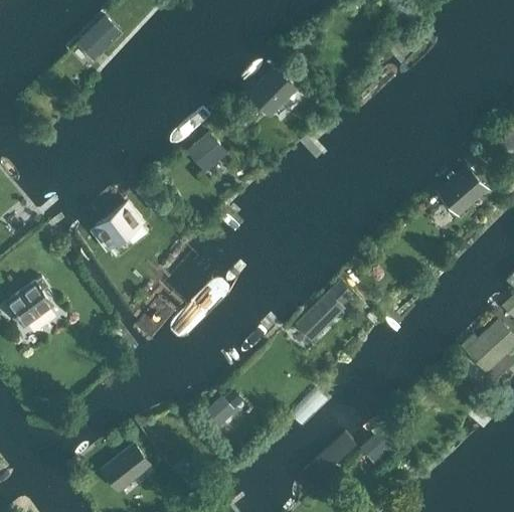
[(104,50),(120,34),(104,18),(76,44),(89,57),(101,46),(104,50)]
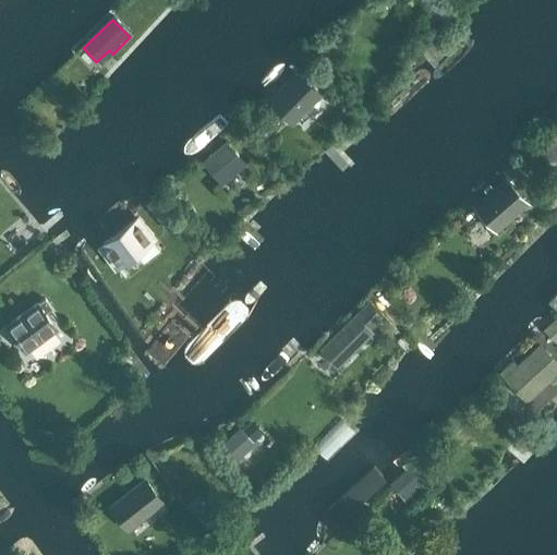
[(291,127),(322,97),(297,72),(267,101),(291,127)]
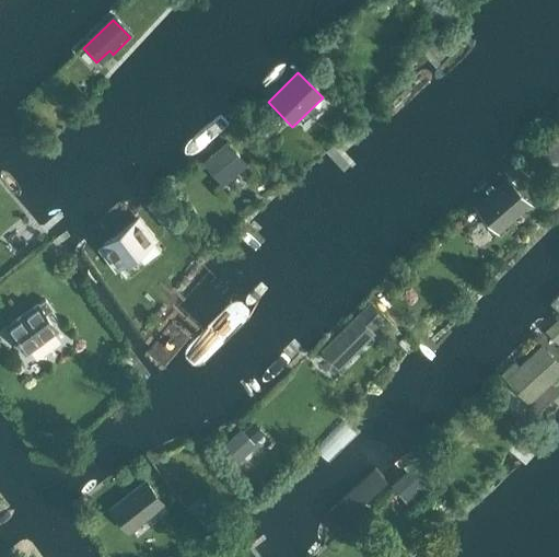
[(255,115),(247,123),(266,140),(274,132),(255,115)]
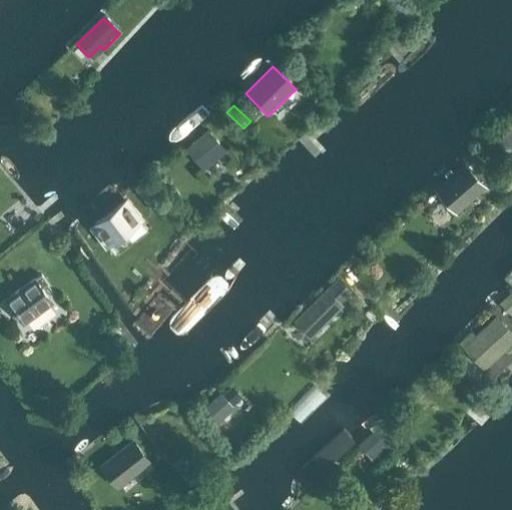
[(223,114),(213,123),(221,131),(231,122),(223,114)]
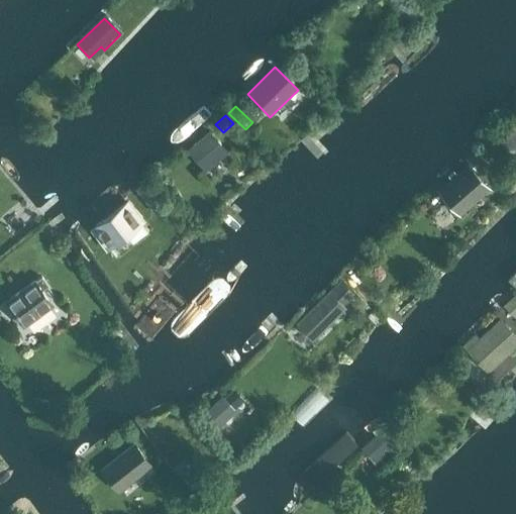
[(515,131),(510,125),(494,141),(511,160),(503,168),(515,181),(515,180),(515,131)]
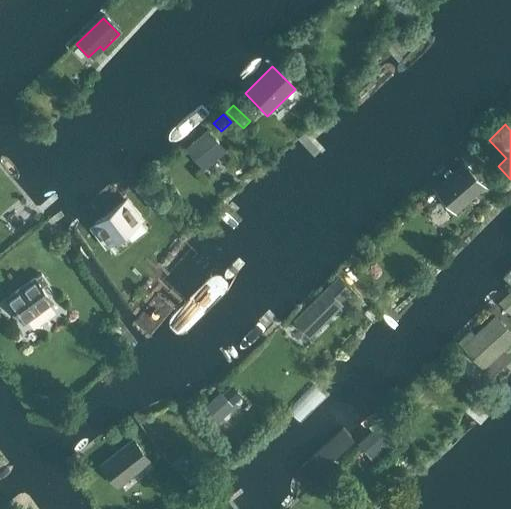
[(203,171),(224,153),(207,133),(186,151),(203,171)]
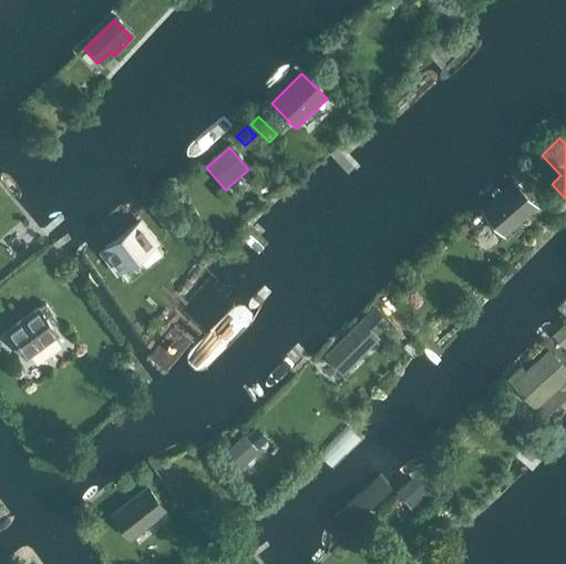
[(521,166),(511,176),(523,190),(533,181),(521,166)]
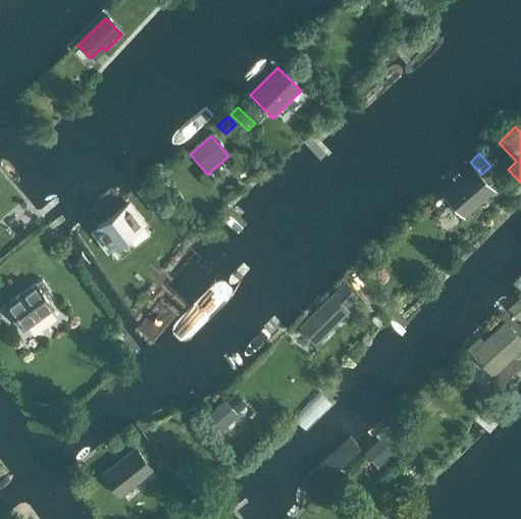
[(444,195),(467,220),(497,193),(473,167),(444,195)]
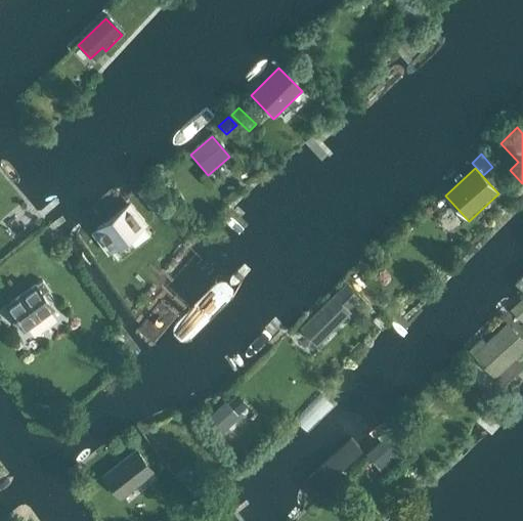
[(94,233),(111,255),(149,224),(133,203),(94,233)]
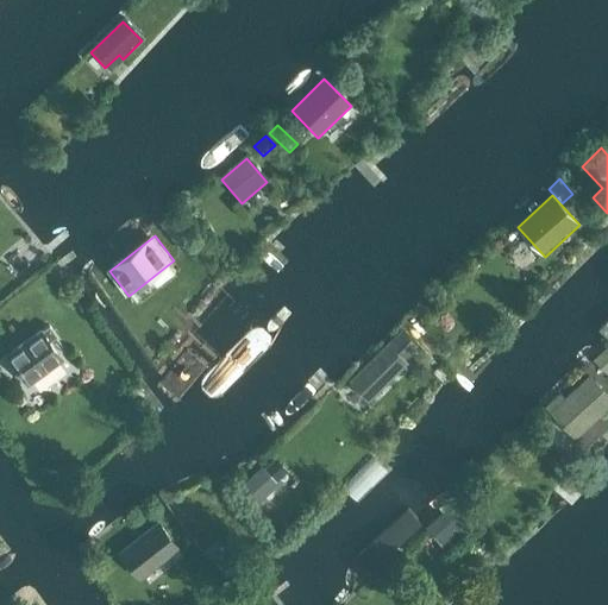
[(607,321),(597,333),(607,342),(607,321)]
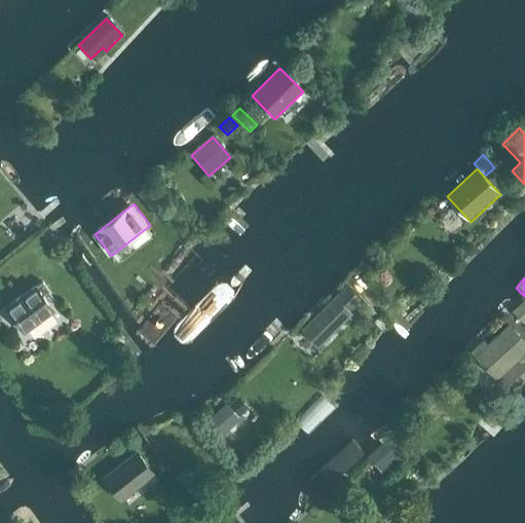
[(336,298),(350,312),(361,302),(346,288),(336,298)]
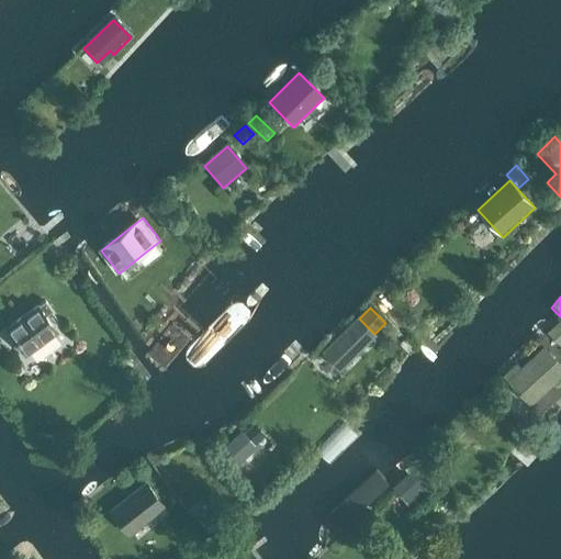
[(54,334),(36,309),(7,331),(25,356),(54,334)]
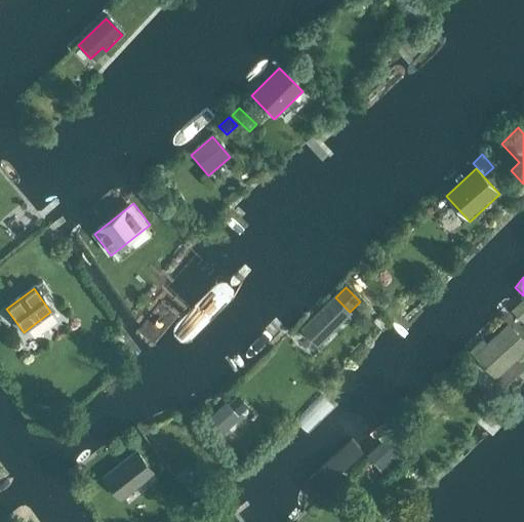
[(316,349),(350,314),(334,297),(299,332),(316,349)]
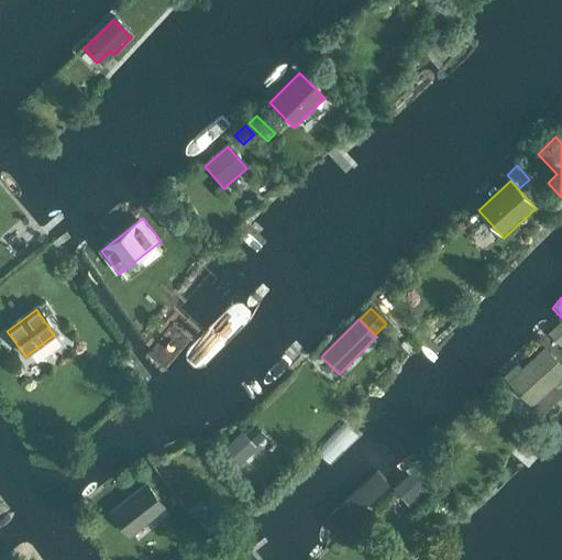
[(561,324),(549,336),(561,349),(561,324)]
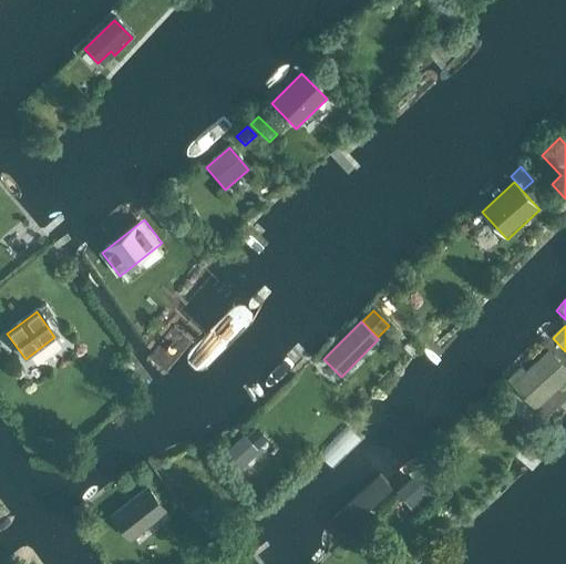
[(532,406),(565,375),(549,357),(516,389),(532,406)]
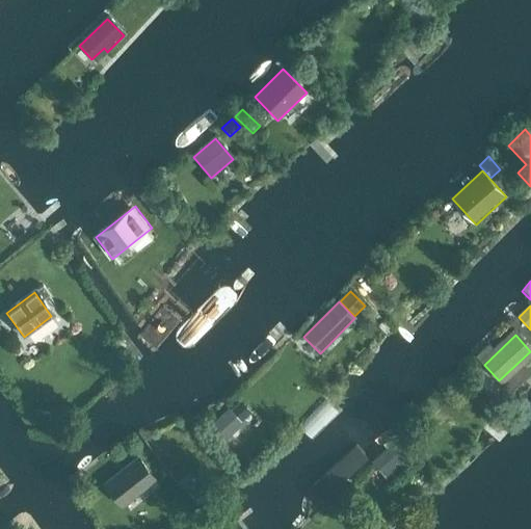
[(227,412),(210,427),(223,442),(240,427),(227,412)]
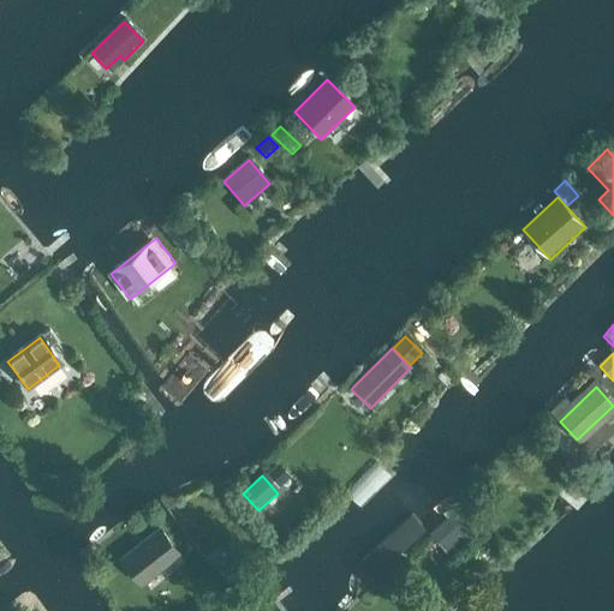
[(443,515),(428,531),(452,555),(468,539),(443,515)]
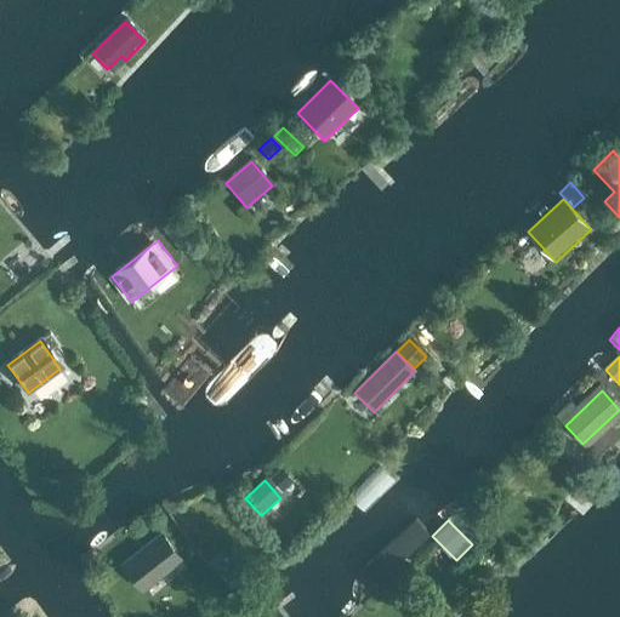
[(357,576),(375,596),(430,546),(411,525),(357,576)]
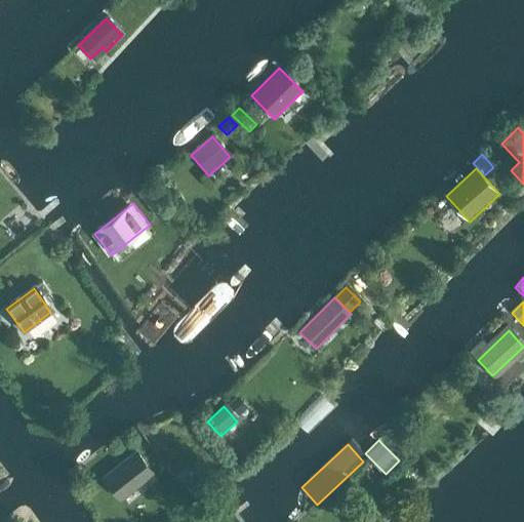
[(134,490),(155,473),(151,468),(152,467),(137,450),(107,475),(123,495),(132,488),(134,490)]
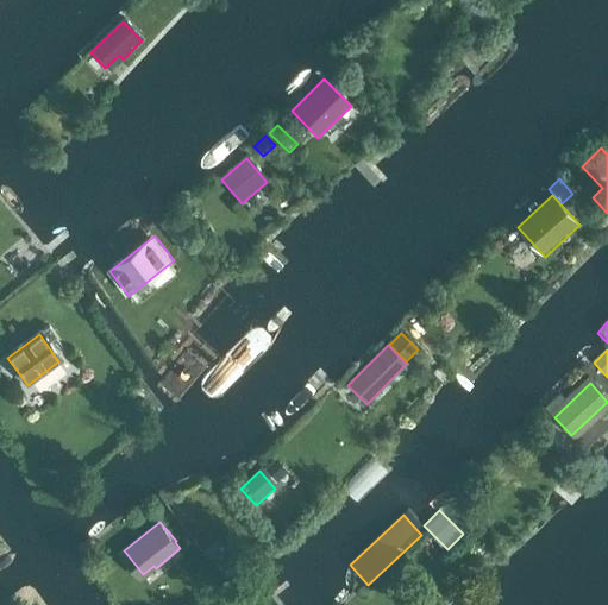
[(213,546),(204,553),(217,572),(229,563),(213,546)]
